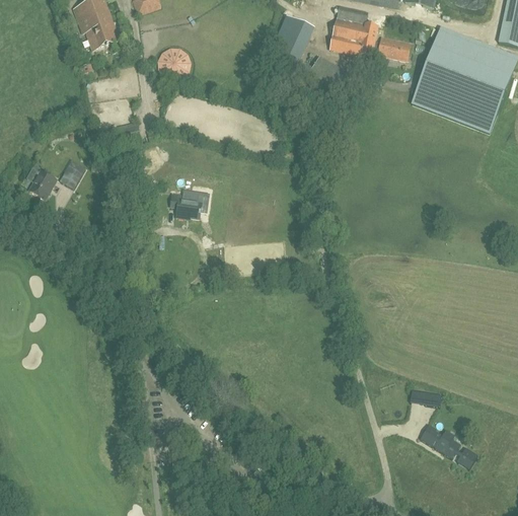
[(118,40),(103,0),(97,0),(74,9),(82,32),(85,31),(92,49),(118,40)]
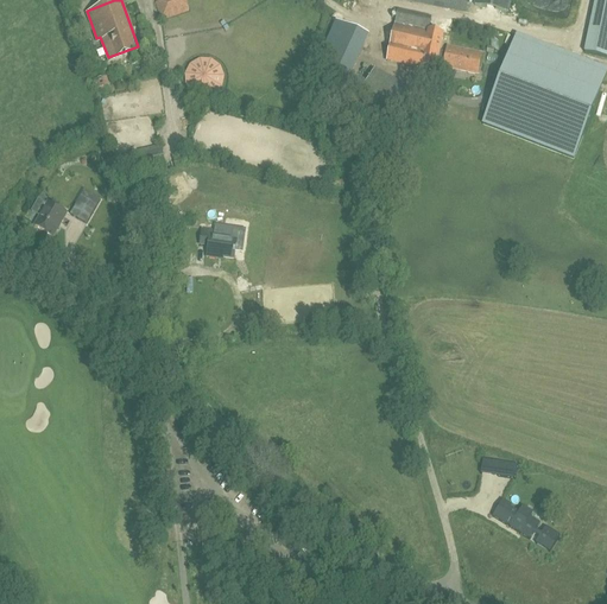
[(419,0),(463,10),(465,0),(419,0)]
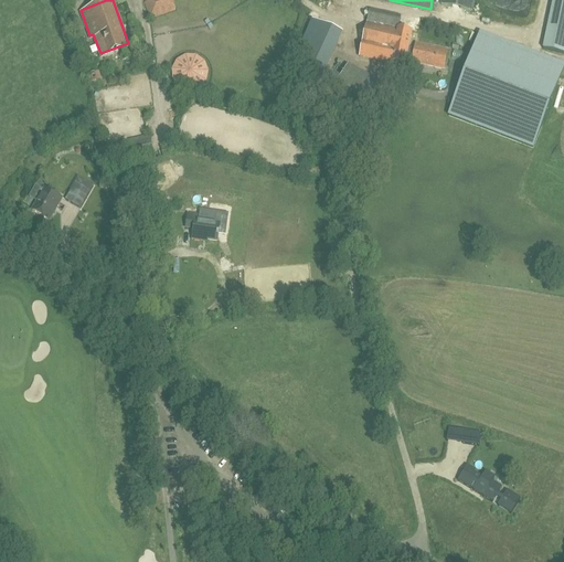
[(563,50),(563,0),(551,0),(542,45),(563,50)]
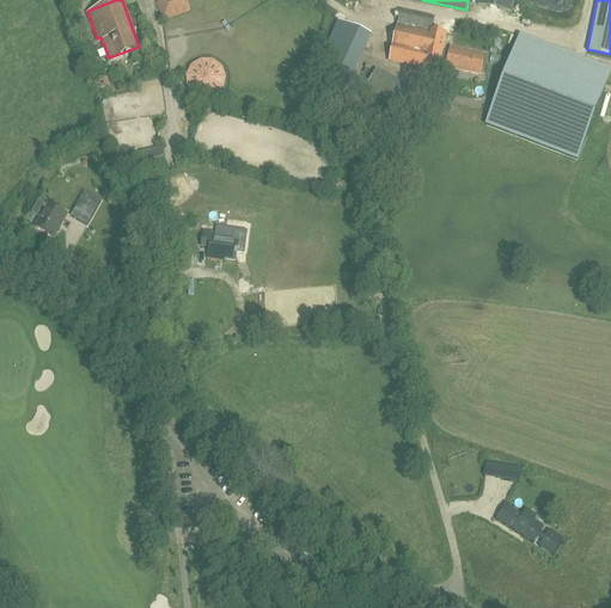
[(433,12),(399,5),(388,59),(437,68),(439,56),(446,59),(445,65),(480,72),(483,51),(448,44),(447,49),(440,48),(444,30),(431,28),(433,12)]
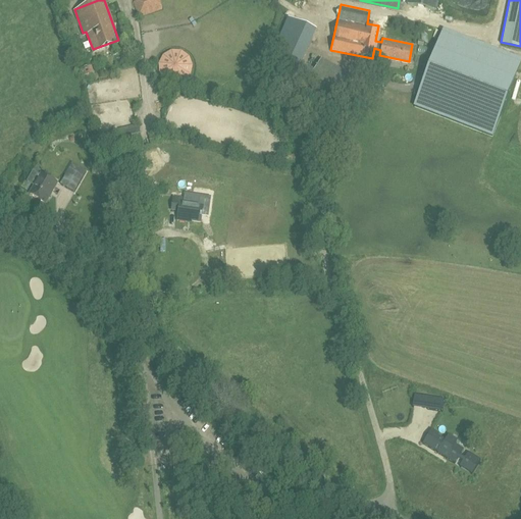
[(443,28),(413,104),(491,134),(520,58),(443,28)]
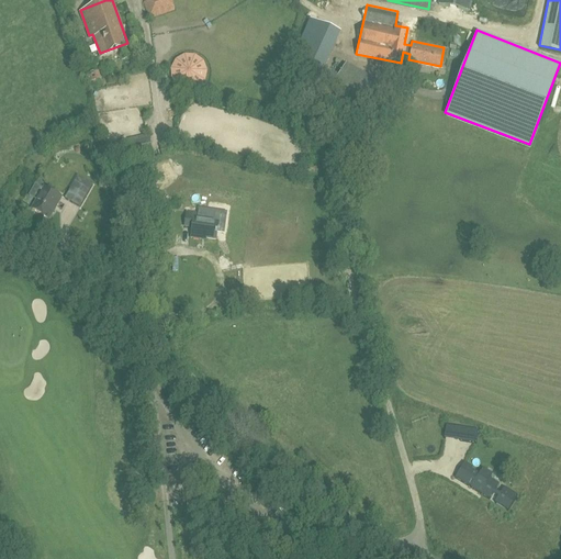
[(376,81),(345,65),(324,102),(347,113),(356,119),(363,104),(376,81)]
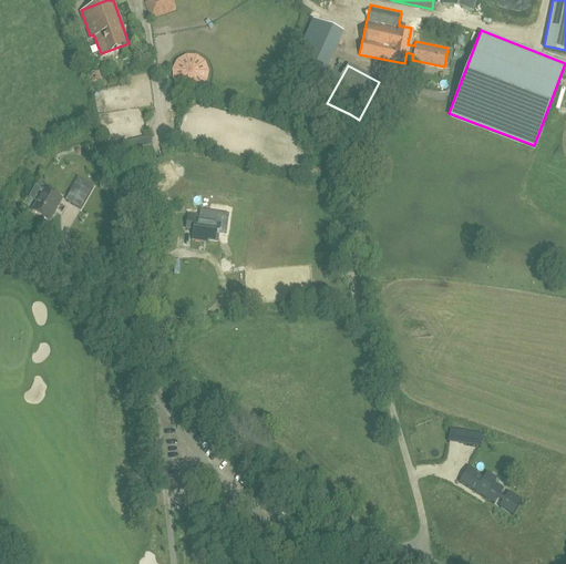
[(86,71),(90,85),(101,82),(98,69),(86,71)]
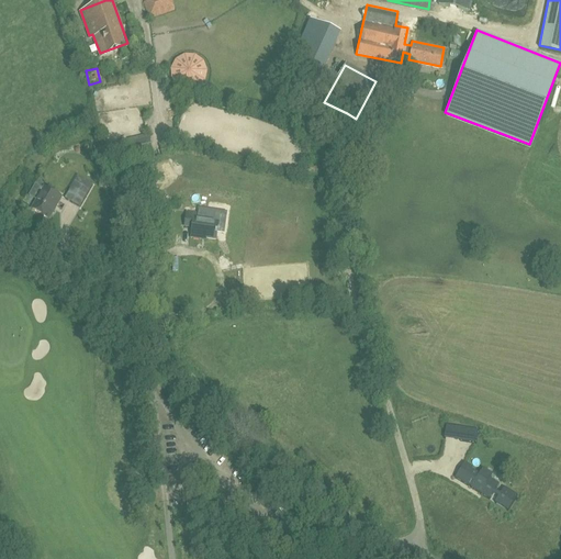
[(341,113),(334,129),(346,134),(354,120),(341,113)]
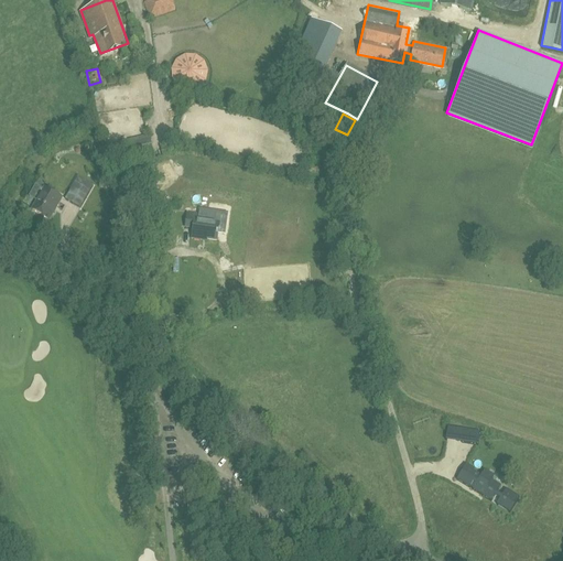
[(148,133),(94,147),(99,168),(152,154),(148,133)]
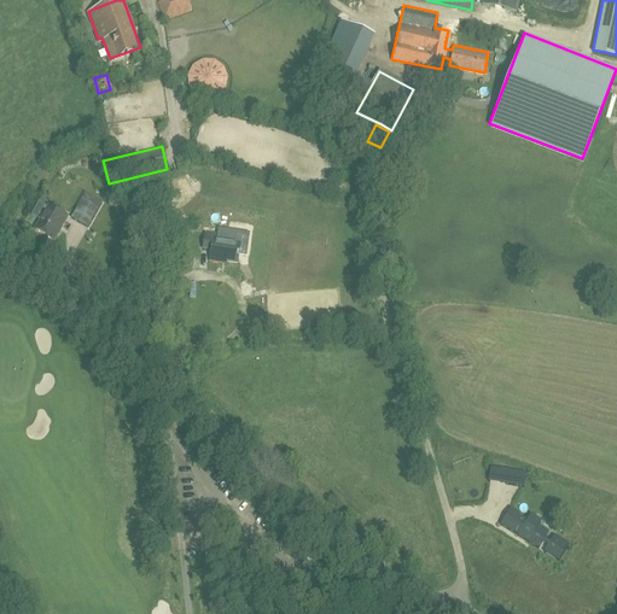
[(83,205),(76,202),(69,215),(76,218),(83,205)]
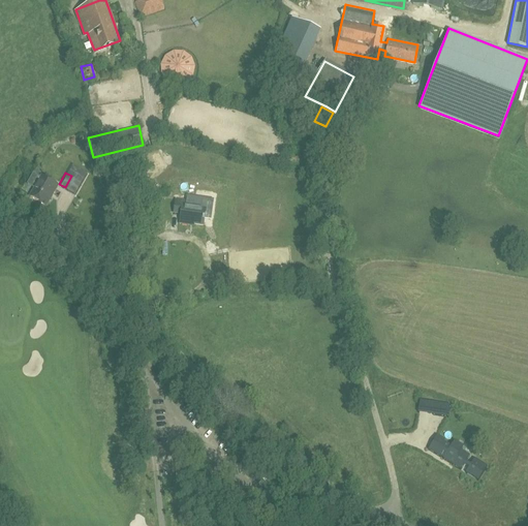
[(41,174),(29,194),(44,203),(57,182),(41,174)]
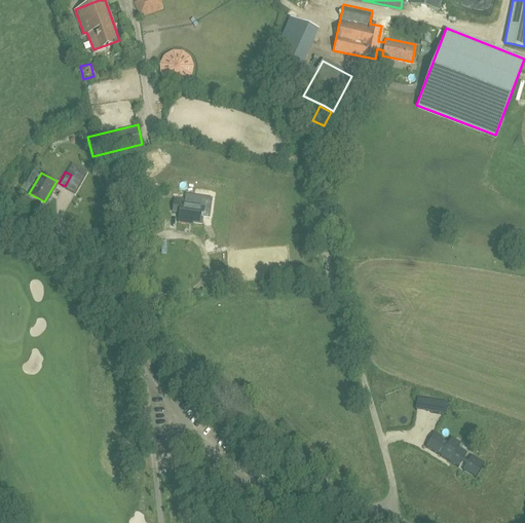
[(179,210),(178,220),(187,221),(187,219),(201,222),(203,206),(195,203),(195,199),(174,196),(172,209),(179,210)]
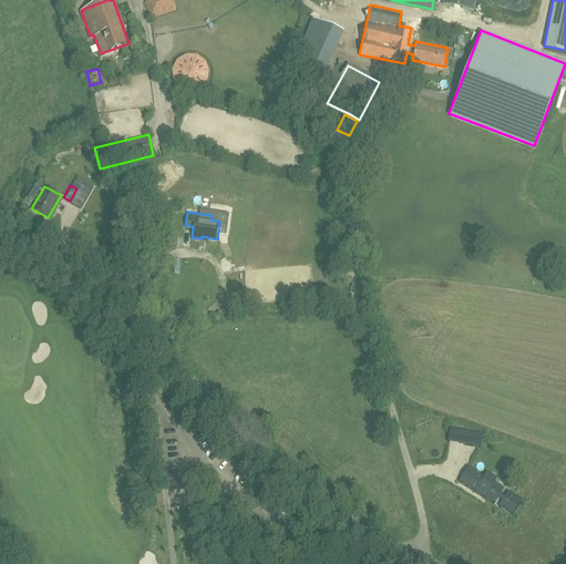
[(465,429),(463,442),(475,444),(480,444),(482,432),(466,430),(465,429)]
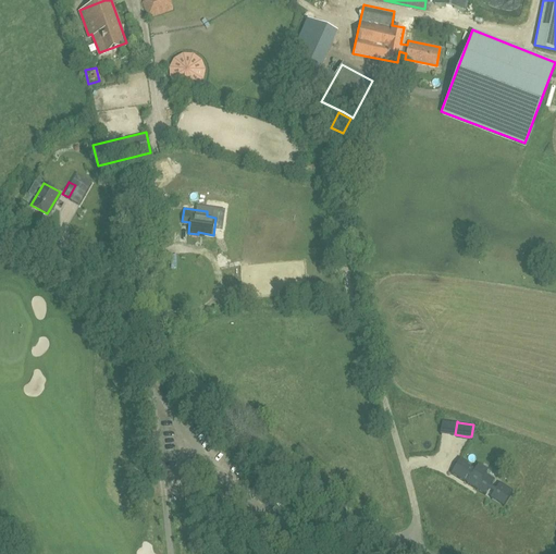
[(454,465),(449,471),(462,479),(464,478),(466,479),(465,480),(476,488),(484,492),(487,487),(493,490),(492,492),(504,500),(502,503),(502,502),(501,503),(503,504),(511,489),(511,488),(509,490),(504,487),(506,484),(498,480),(494,487),(490,483),(494,477),(484,471),(487,467),(478,462),(474,467),(466,462),(467,460),(459,456),(454,465)]
